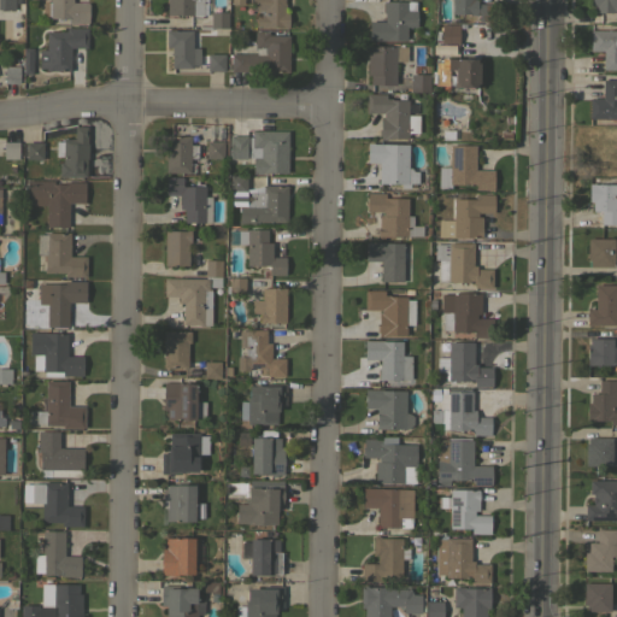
[(0,10),(0,0),(15,0),(15,10),(0,10)]
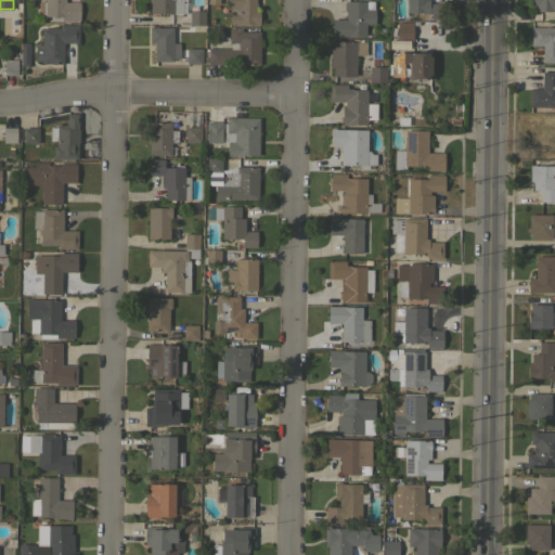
[(65,0),(65,2),(79,2),(79,21),(61,20),(61,16),(46,16),(46,15),(38,14),(38,1),(46,1),(46,0),(65,0)]
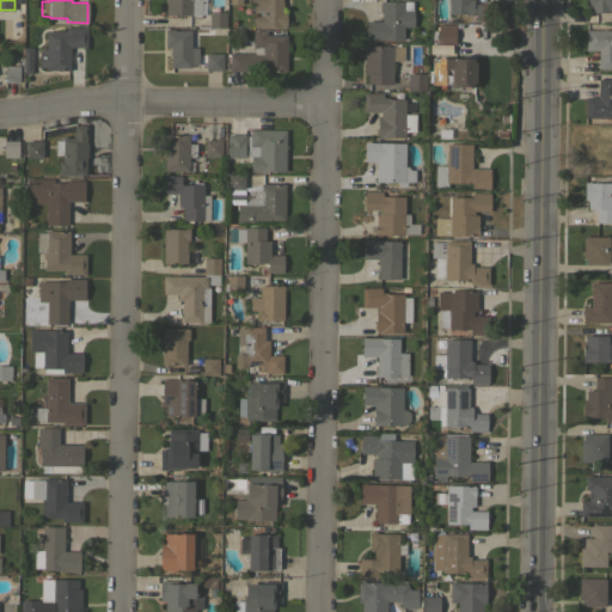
[(165,0),(201,0),(201,16),(165,14),(165,0)]
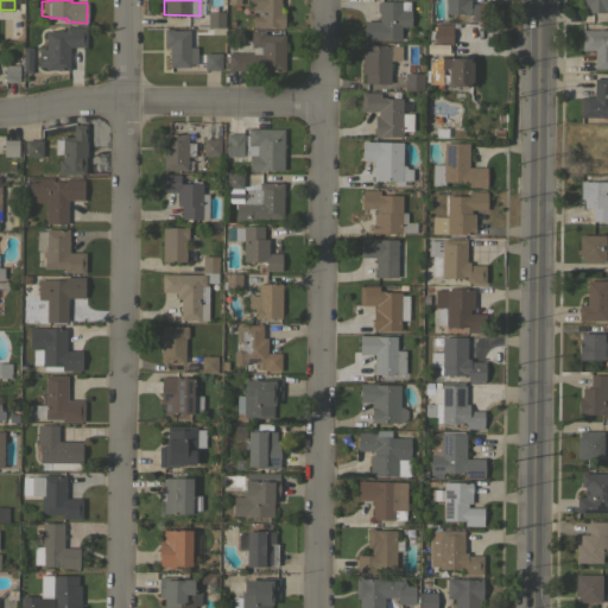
[(280,0),(280,12),(284,12),(284,27),(277,27),(277,26),(263,26),(263,27),(253,27),(253,16),(254,16),(254,11),(248,11),(247,0),(280,0)]
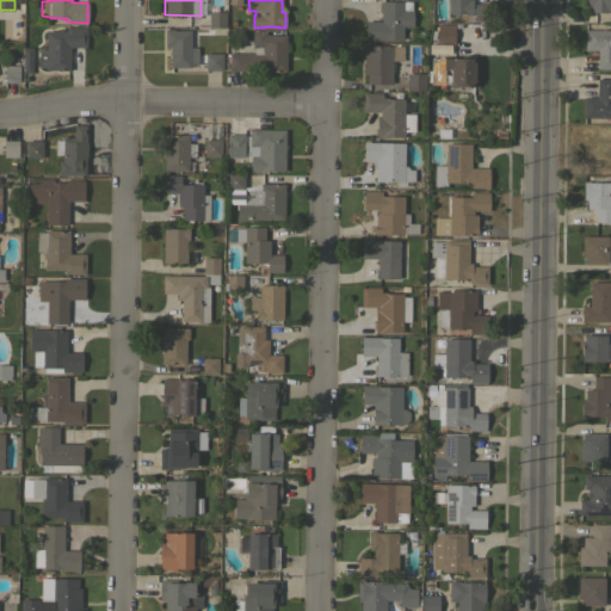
[(473,0),(473,4),(491,4),(491,22),(474,22),(474,14),(466,14),(448,13),(448,0),(473,0)]
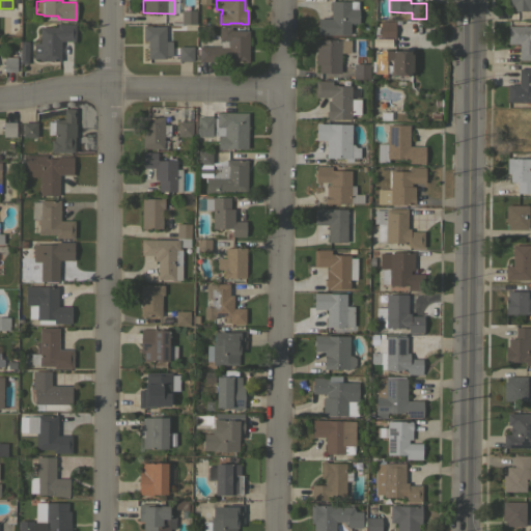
[(530,0),(530,9),(527,9),(527,10),(512,10),(512,4),(508,4),(508,0),(530,0)]
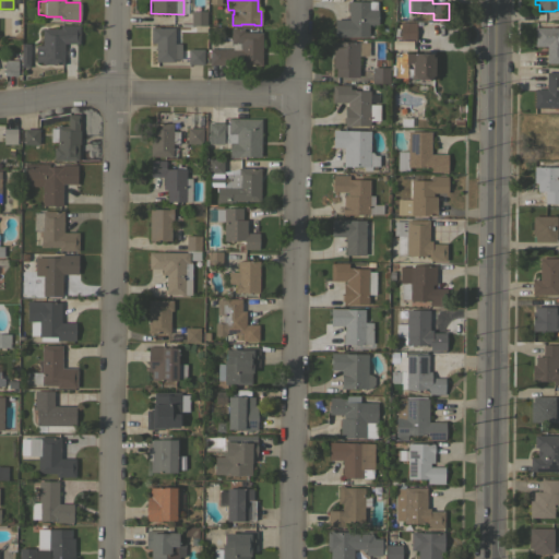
[(348,20),(348,12),(347,12),(347,1),(377,1),(377,9),(377,24),(368,24),(368,36),(351,36),(334,36),(334,19),(348,20)]
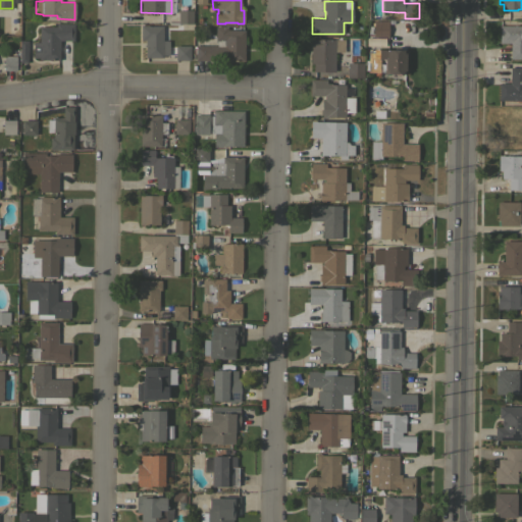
[(193,10),(192,24),(179,24),(168,24),(168,22),(177,22),(177,10),(193,10)]
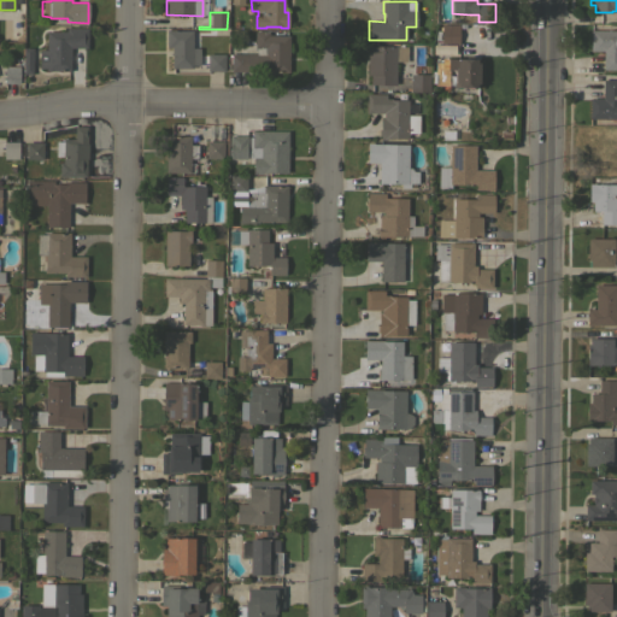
[(458,24),(458,43),(441,43),(441,24),(458,24)]
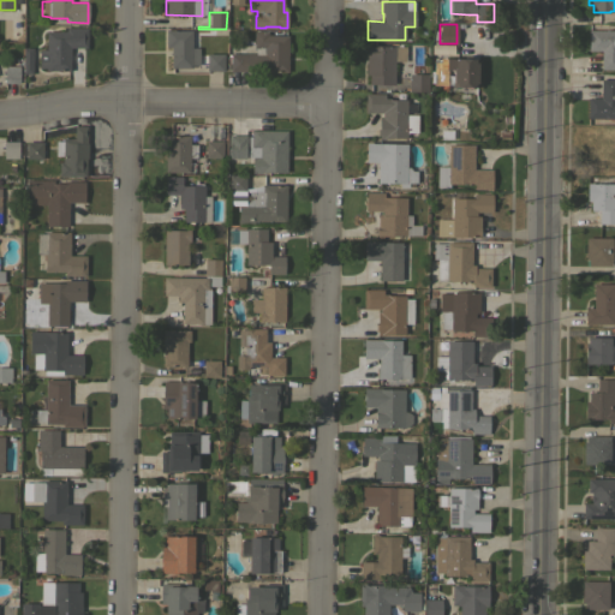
[(70,71),(46,71),(46,67),(39,67),(39,49),(46,49),(46,31),(66,31),(66,28),(87,28),(87,47),(70,47),(70,71)]
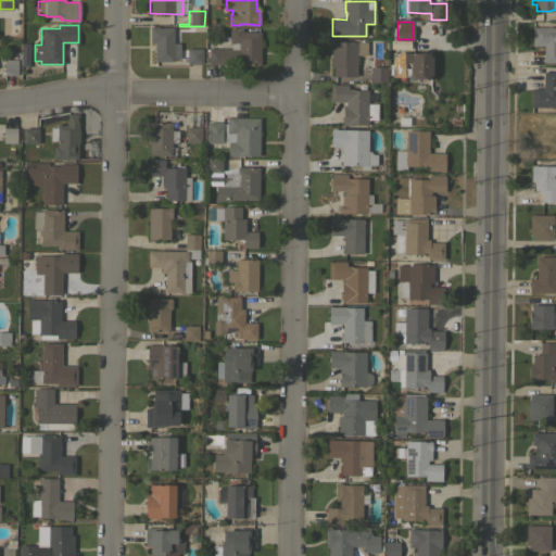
[(154,61),(154,42),(149,42),(149,26),(158,26),(158,27),(173,27),(173,42),(180,42),(180,59),(173,59),(173,61),(154,61)]
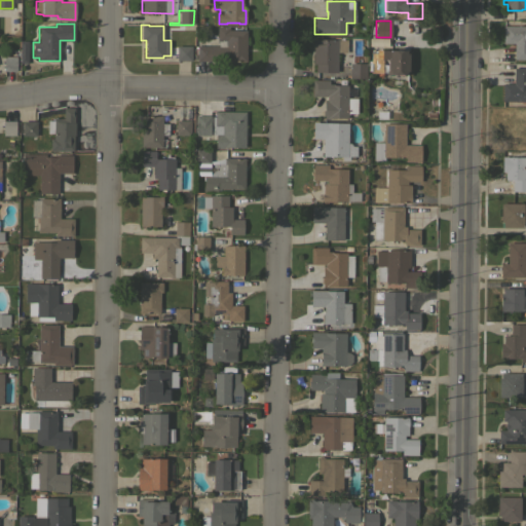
[(525,26),(525,60),(514,60),(514,43),(502,43),(502,26),(525,26)]
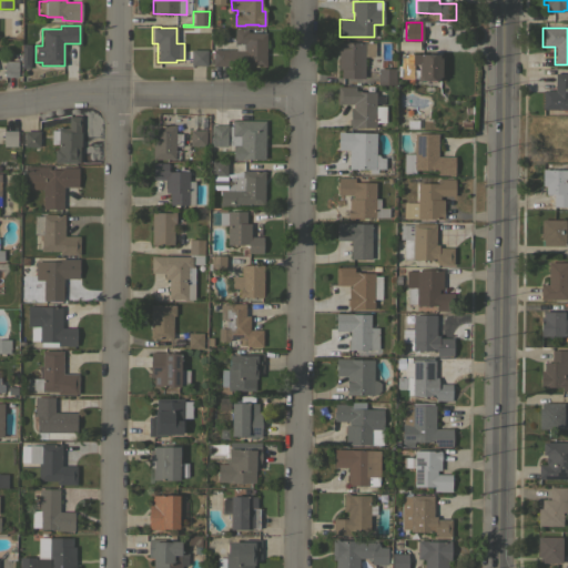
[(265,67),(237,67),(237,66),(212,66),(212,49),(243,49),(243,44),(234,43),(234,29),(247,29),(247,32),(265,32),(265,67)]
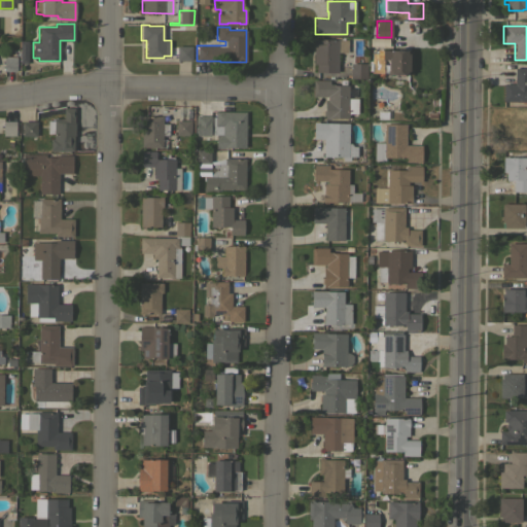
[(347,39),(347,53),(338,53),(338,72),(316,72),(316,64),(313,64),(313,39),(347,39)]
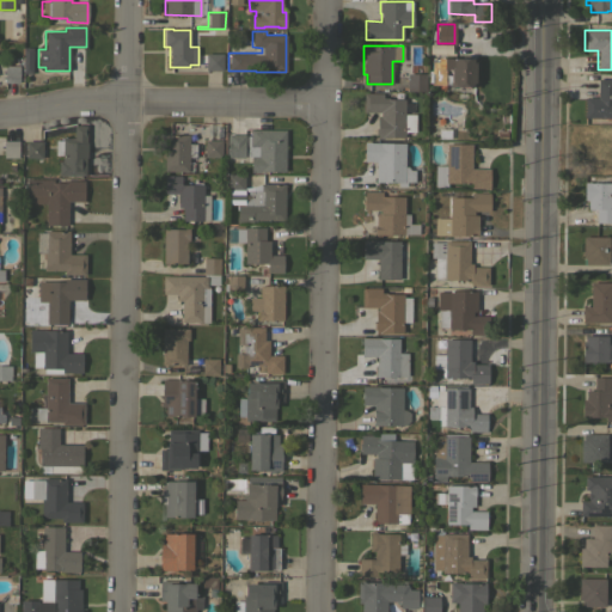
[(31,73),(23,73),(23,48),(32,48),(31,73)]
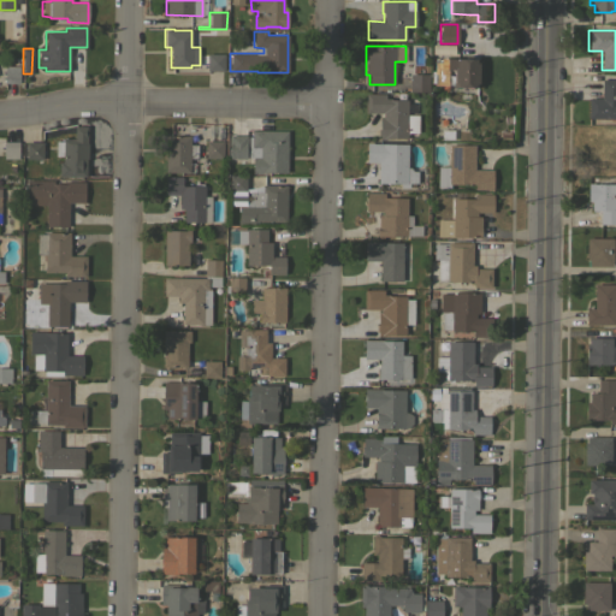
[(224,53),(224,71),(207,71),(207,53),(224,53)]
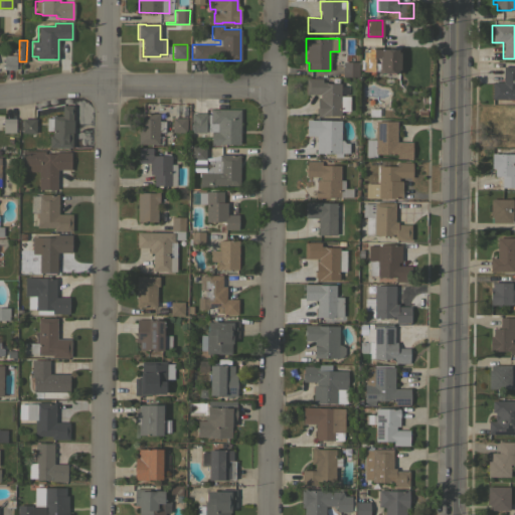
[(372,48),(361,48),(361,71),(372,70),(372,48)]
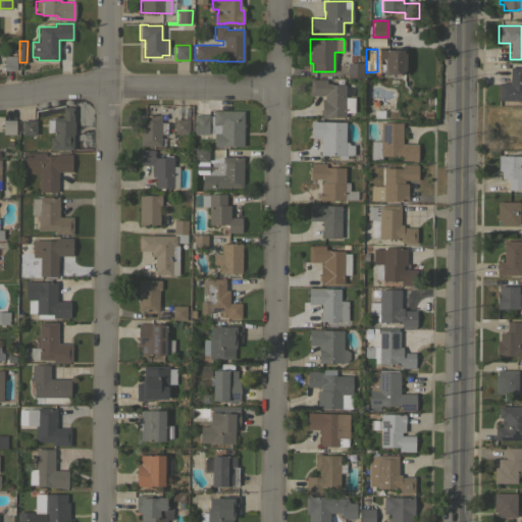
[(405,70),(403,70),(403,73),(386,73),(386,70),(383,70),(383,59),(378,59),(378,49),(403,49),(403,53),(405,53),(405,70)]
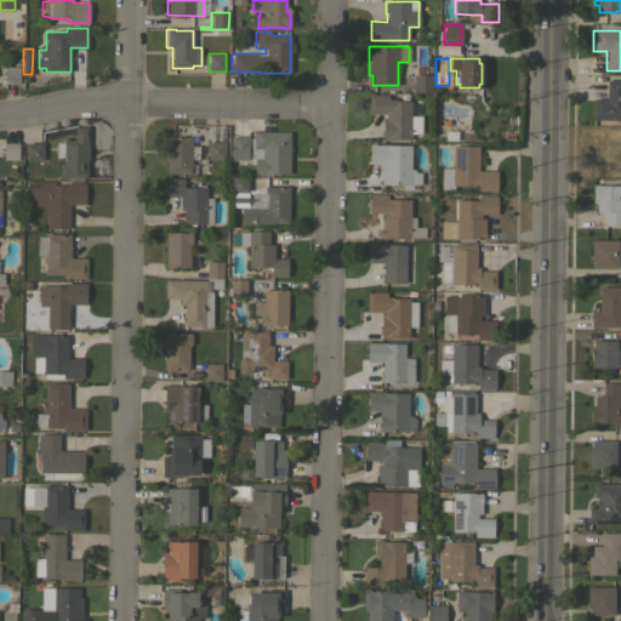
[(20,67),(20,84),(4,84),(5,67),(20,67)]
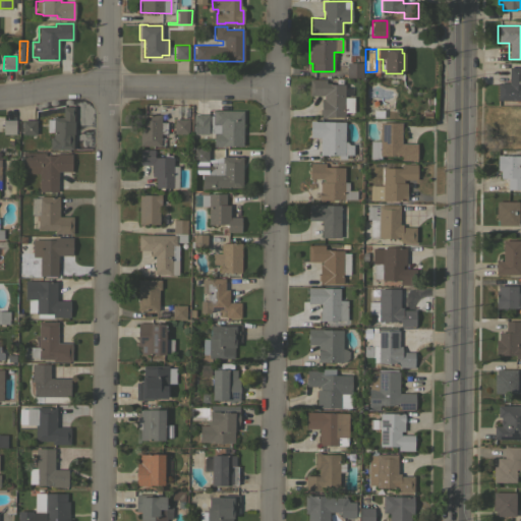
[(346,62),(362,62),(362,77),(346,77),(346,62)]
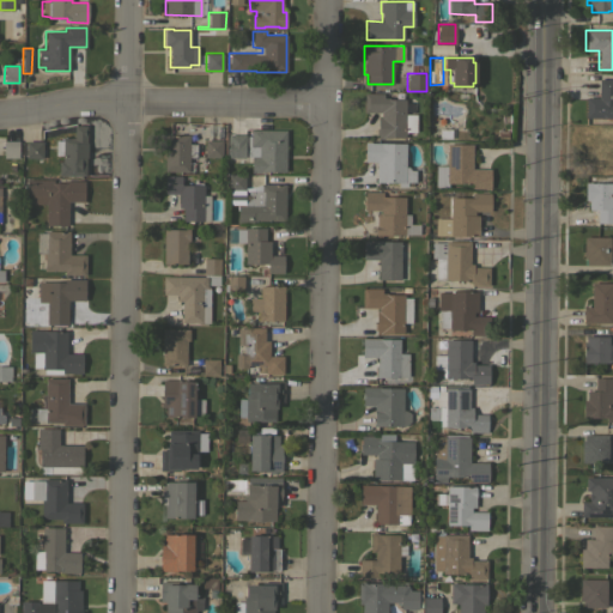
[(612,117),(586,117),(586,97),(599,97),(599,79),(612,79),(612,117)]
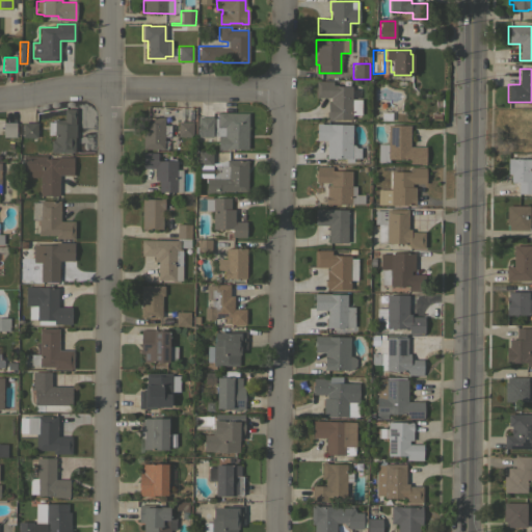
[(351,99),(361,99),(361,114),(351,114),(351,120),(333,120),(333,121),(327,121),(327,101),(329,101),(329,98),(315,98),(316,80),(333,81),(333,84),(336,85),(336,86),(351,86),(351,99)]
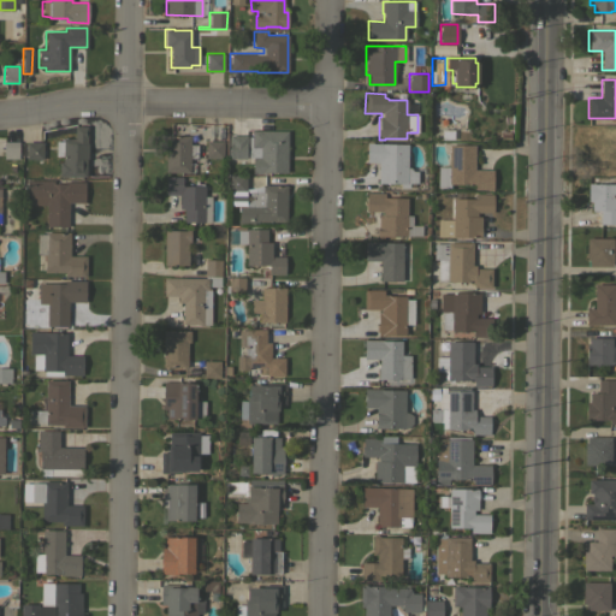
[(58,176),(59,163),(61,163),(63,155),(54,155),(55,141),(63,141),(63,138),(73,138),(73,126),(87,126),(87,143),(87,159),(86,159),(86,176),(58,176)]
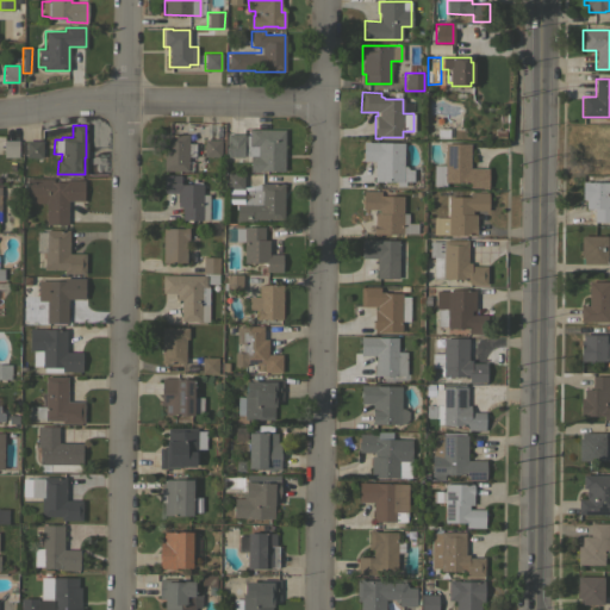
[(284,129),(284,170),(259,170),(259,172),(249,172),(250,155),(257,155),(257,145),(248,145),(248,129),(284,129)]
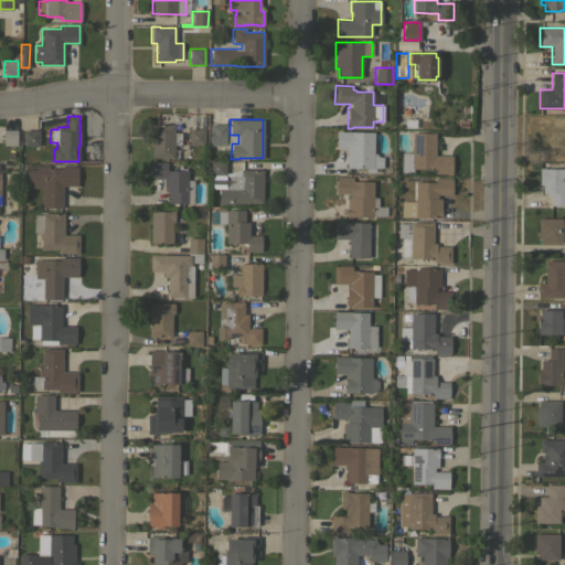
[(225,124),(225,146),(210,145),(210,124),(225,124)]
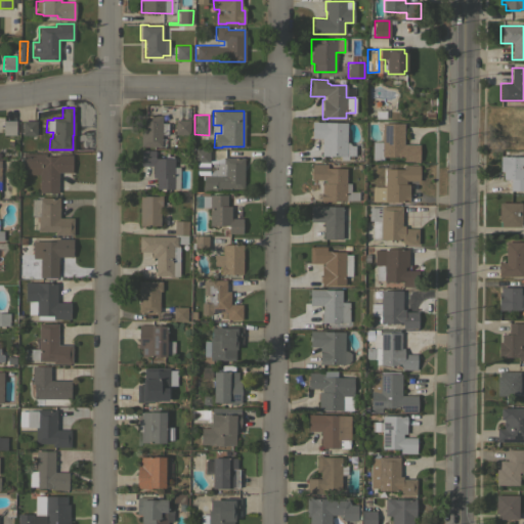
[(140,116),(161,116),(161,123),(168,123),(168,134),(162,134),(162,146),(140,146),(140,116)]
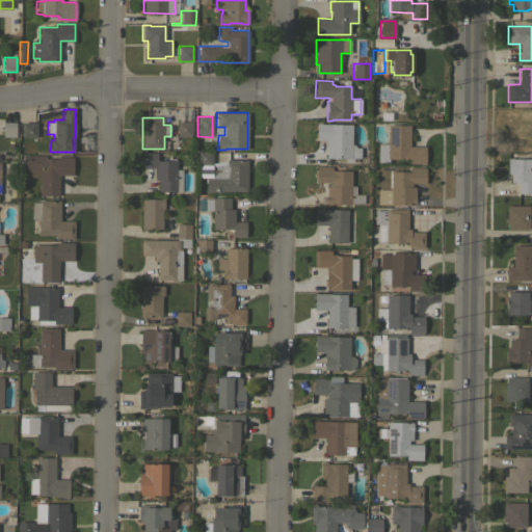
[(3,122),(16,122),(16,137),(3,137),(3,122)]
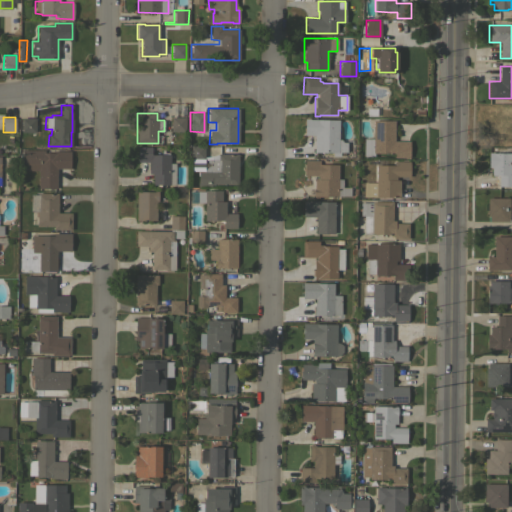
[(185,117),(185,131),(170,131),(171,117),(185,117)]
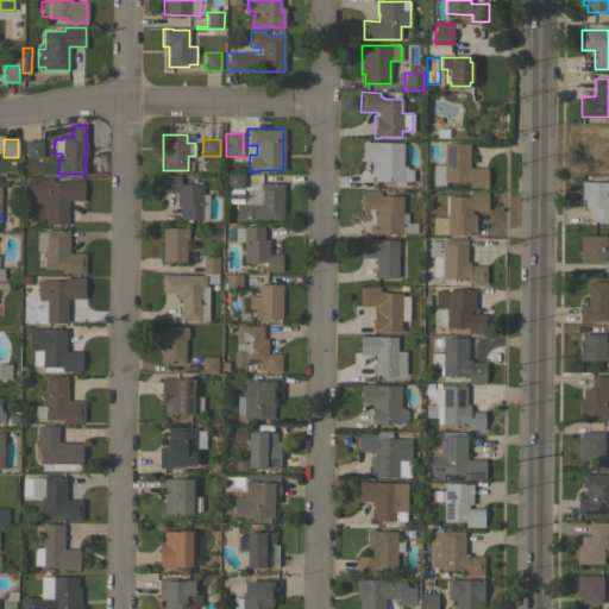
[(42,140),(42,157),(25,157),(25,140),(42,140)]
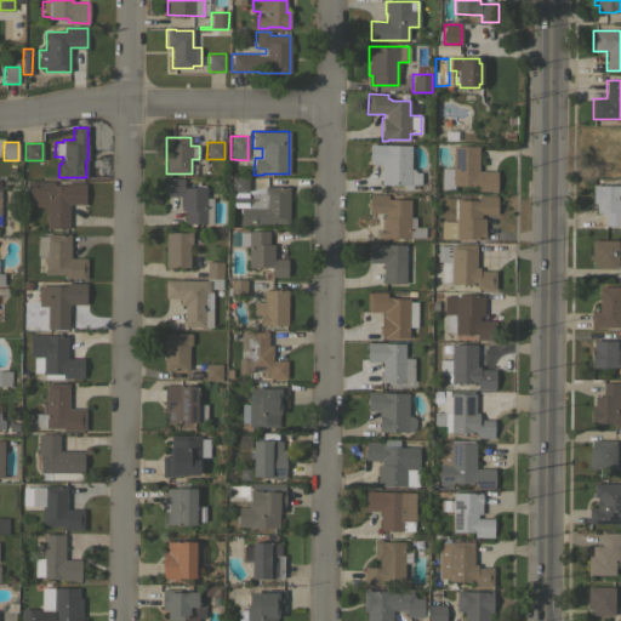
[(381,164),(369,164),(369,143),(375,143),(375,144),(410,144),(410,169),(412,169),(412,170),(416,171),(416,172),(420,172),(420,180),(421,180),(421,184),(417,184),(417,188),(412,188),(412,189),(404,189),(404,184),(381,184),(381,164)]
